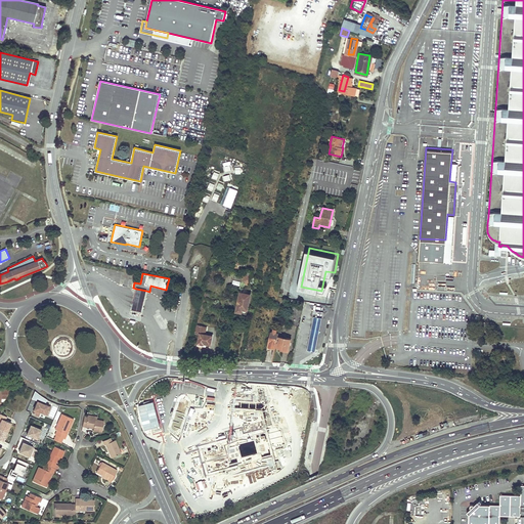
[(253,276),(244,274),(244,277),(242,286),(251,288),(253,276)]
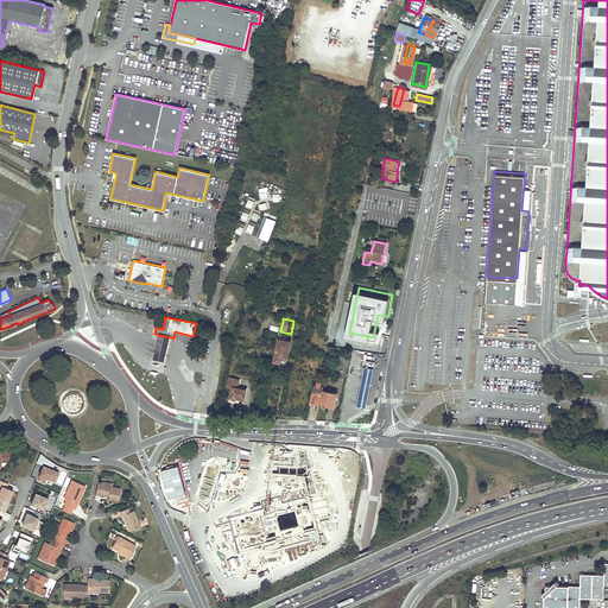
[(170,337),(158,335),(152,359),(164,361),(170,337)]
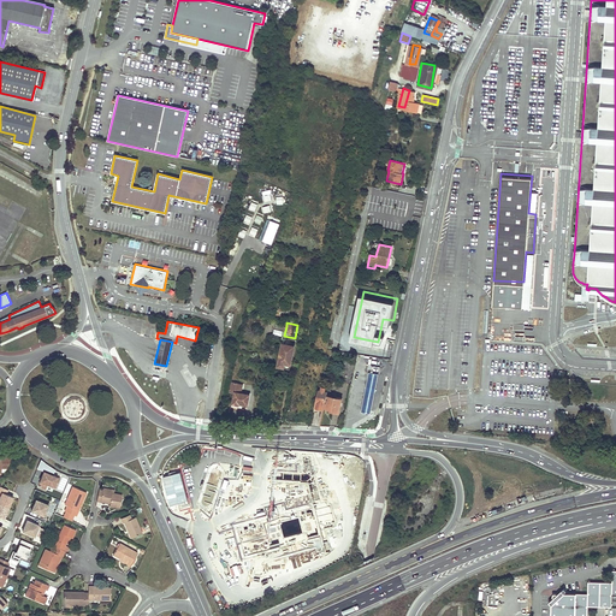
[(292,344),(282,342),(277,365),(289,366),(292,344)]
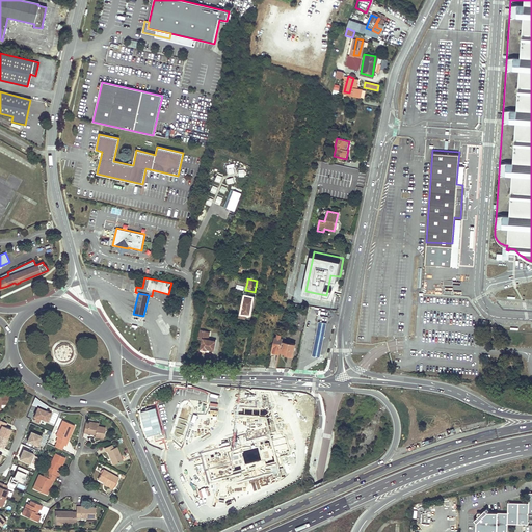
[(326,323),(318,321),(313,349),(321,351),(326,323)]
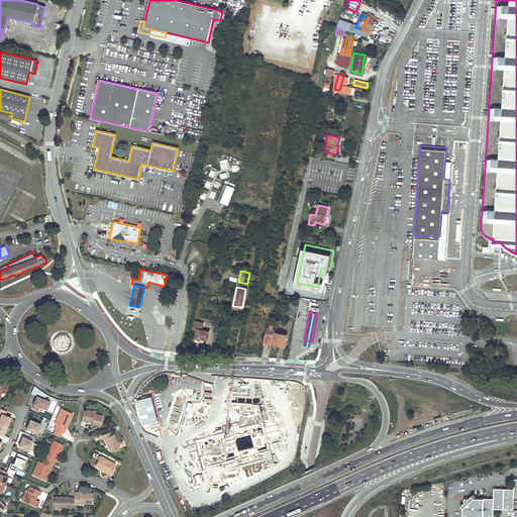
[(195,322),(193,321),(193,325),(195,326),(194,330),(198,331),(196,341),(203,343),(204,342),(207,343),(207,345),(209,345),(211,333),(201,331),(202,323),(198,323),(199,321),(196,320),(195,322)]
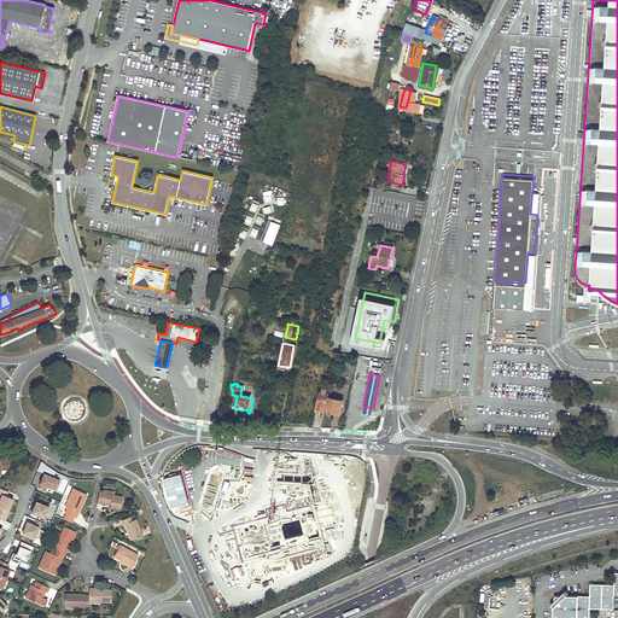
[(320,391),(316,413),(319,414),(320,412),(318,412),(318,410),(325,410),(326,406),(328,406),(331,392),(327,392),(327,389),(322,389),(322,391),(320,391)]
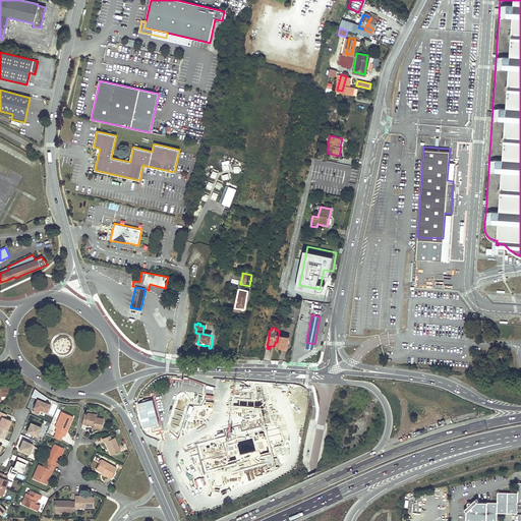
[(281,329),(280,329),(276,349),(278,349),(278,347),(288,349),(290,338),(282,336),(283,333),(281,333),(281,329)]
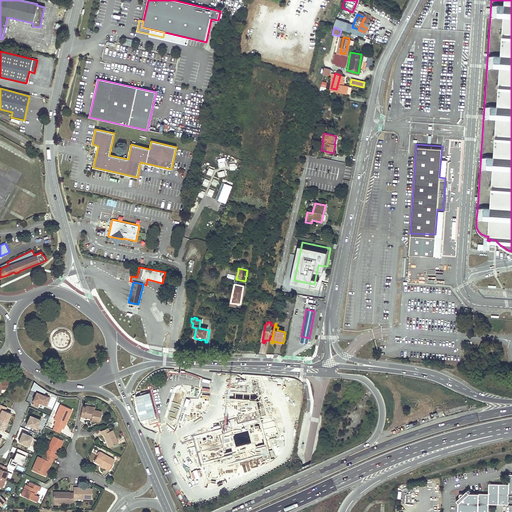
[(0,389),(6,389),(10,380),(0,380),(0,393),(0,394),(0,389)]
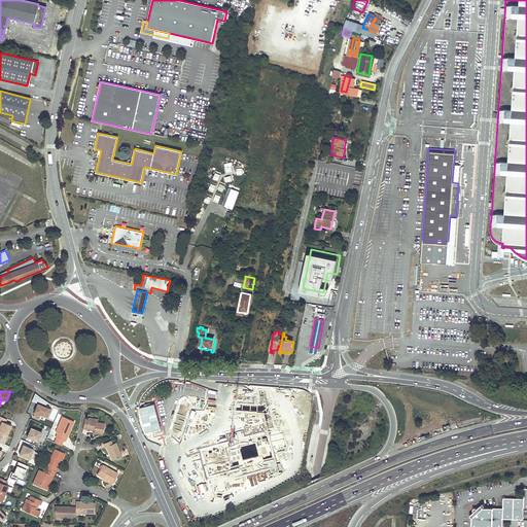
[(47,417),(51,410),(38,403),(33,413),(35,414),(34,416),(39,418),(40,414),(47,417)]
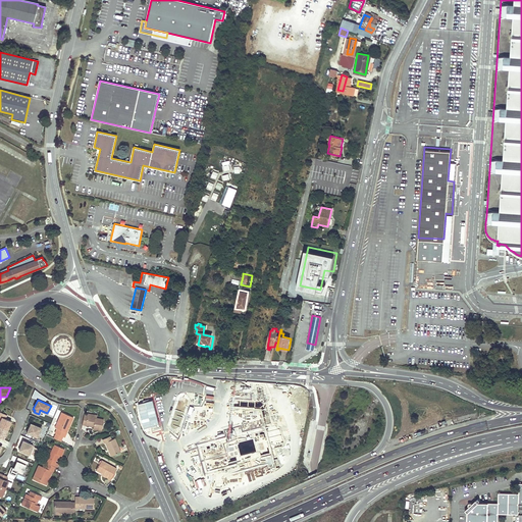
[(177,409),(170,424),(183,429),(189,414),(177,409)]
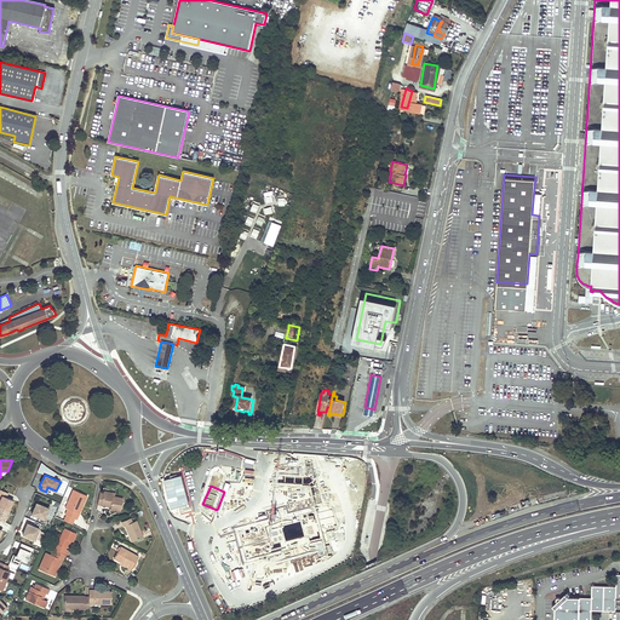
[(81,504),(84,505),(87,495),(73,489),(65,507),(68,509),(65,515),(67,515),(64,521),(72,524),(74,518),(76,520),(79,514),(78,512),(81,504)]
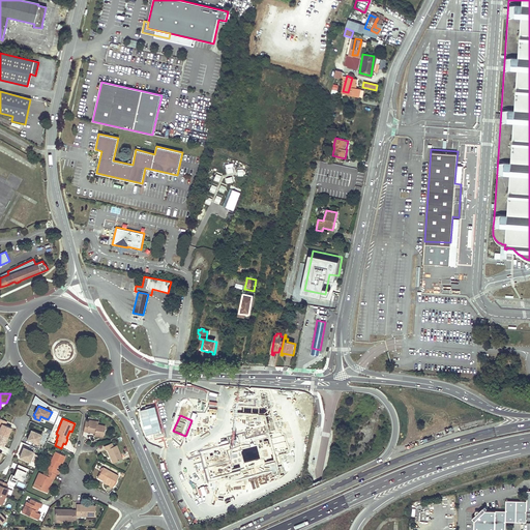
[(102,437),(105,427),(97,424),(96,424),(96,423),(88,421),(85,421),(84,429),(87,430),(86,432),(95,434),(94,435),(102,437)]
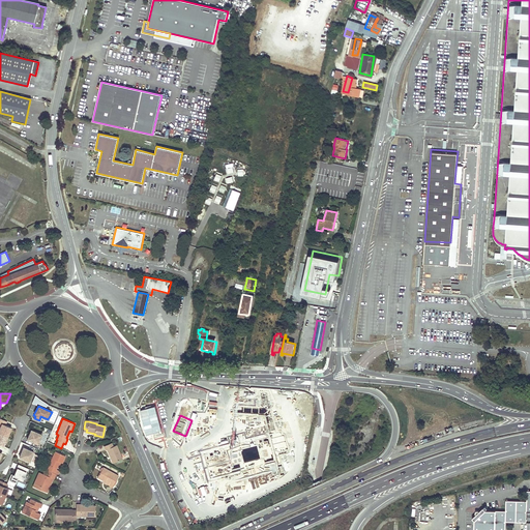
[(5,427),(1,425),(0,428),(0,445),(5,447),(12,429),(5,427)]
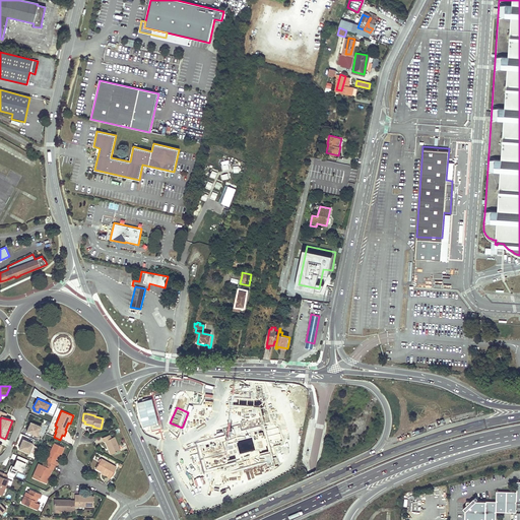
[(37,436),(41,426),(30,421),(26,431),(37,436)]
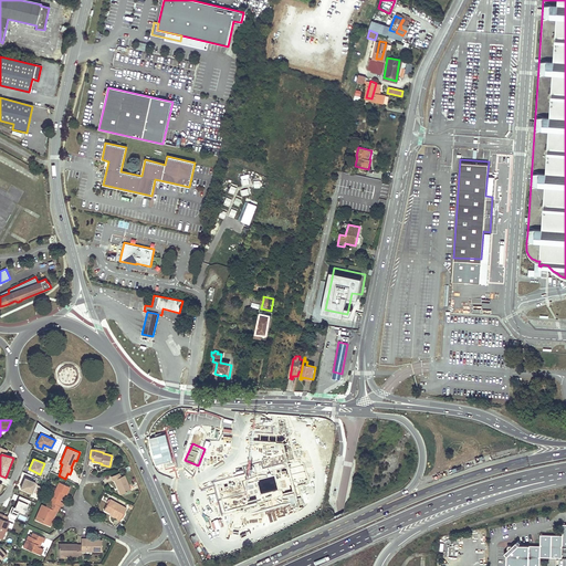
[(121,494),(130,490),(124,475),(121,477),(119,473),(112,477),(114,480),(115,480),(117,485),(117,486),(121,494)]
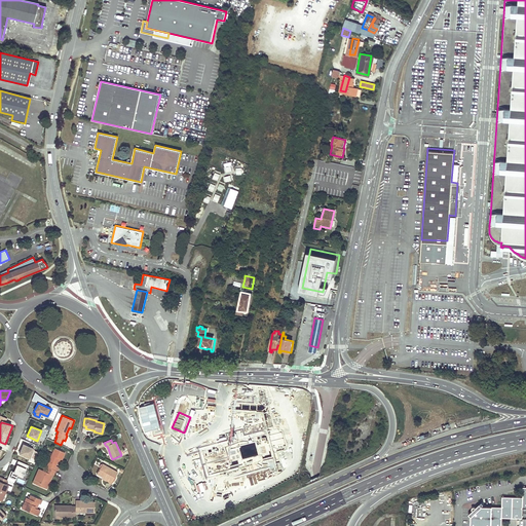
[(29,458),(33,449),(23,444),(20,453),(29,458)]
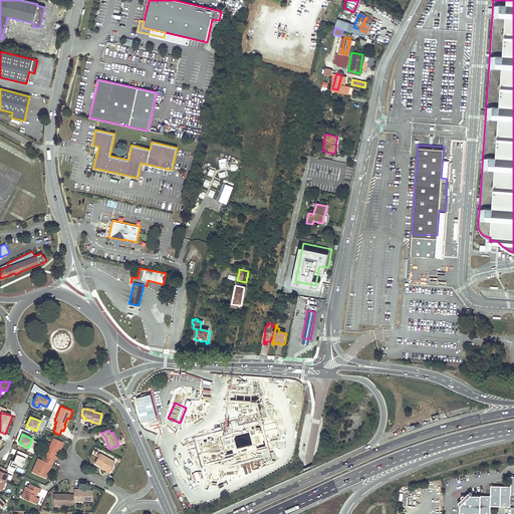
[(57,448),(60,450),(63,443),(53,438),(45,456),(46,456),(52,459),(54,455),(57,448)]
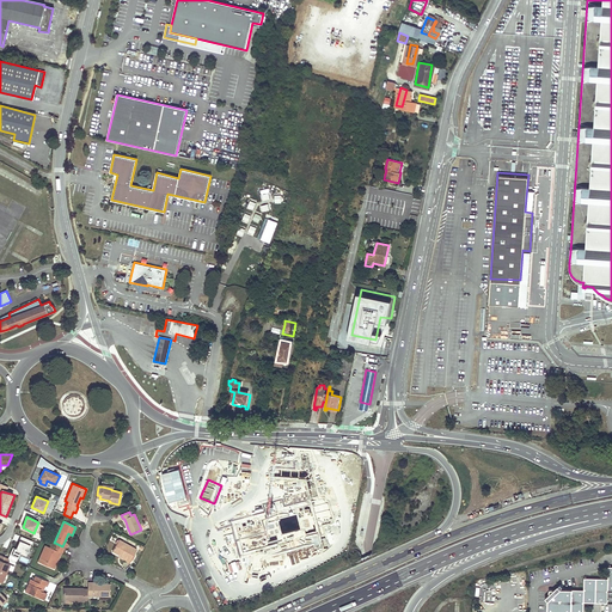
[(36,533),(42,536),(47,527),(41,525),(36,533)]
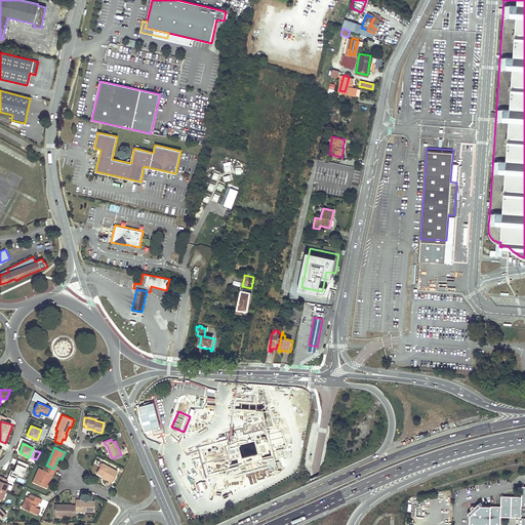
[(23,476),(28,463),(18,459),(13,472),(23,476)]
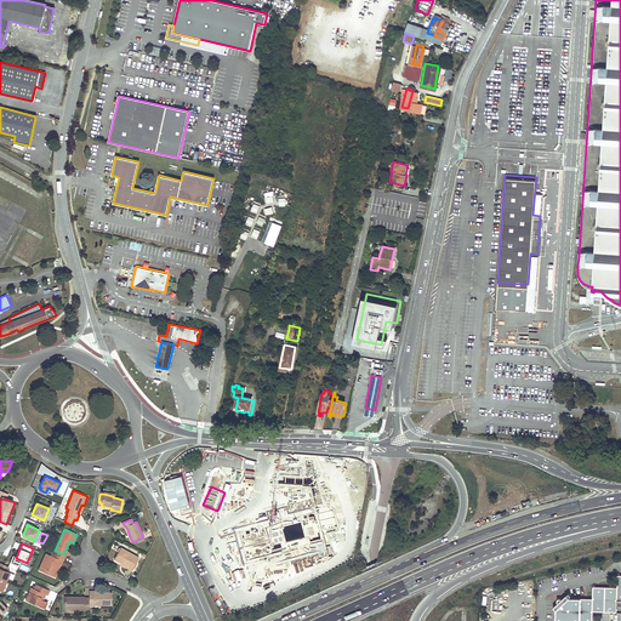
[(126,568),(131,571),(138,558),(120,548),(114,559),(121,563),(126,565),(126,568)]
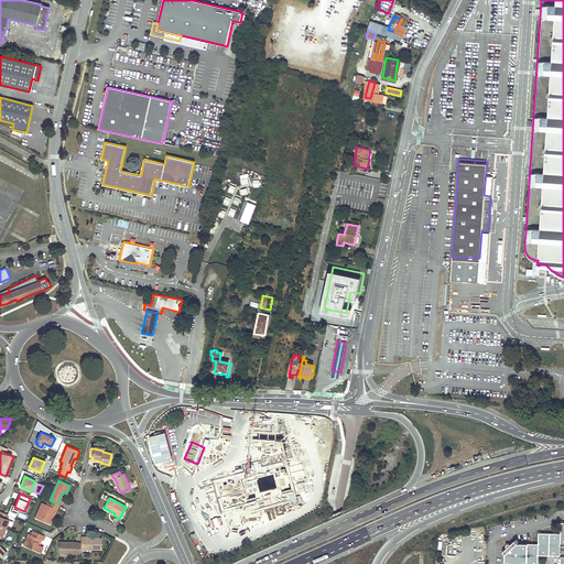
[(57,503),(51,500),(49,506),(42,502),(35,518),(50,524),(53,517),(52,516),(55,508),(57,510),(60,505),(57,503)]
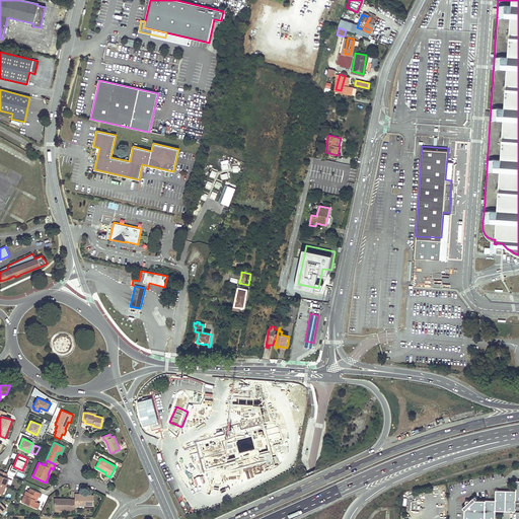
[(518,482),(516,482),(515,492),(495,492),(494,502),(475,501),(472,499),(471,501),(472,502),(469,504),(468,503),(467,502),(465,501),(465,503),(466,505),(467,506),(465,508),(464,507),(462,508),(464,511),(463,518),(495,518),(496,512),(518,513),(518,512),(518,482)]
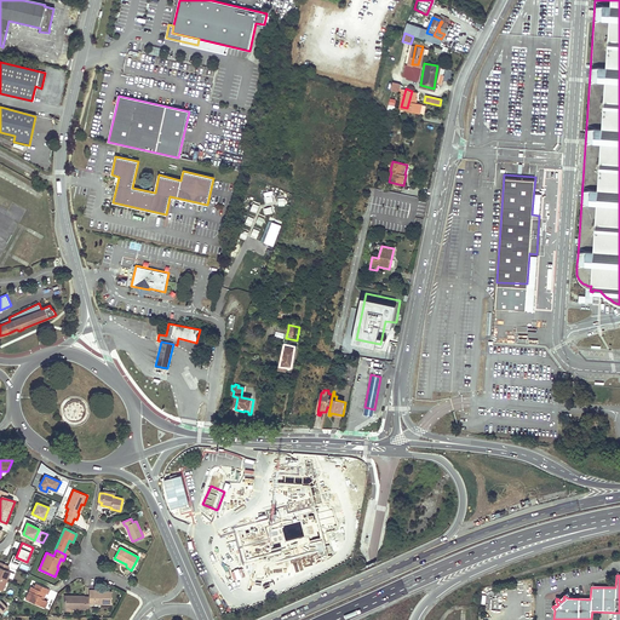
[(36,584),(34,589),(30,587),(26,600),(44,608),(47,602),(42,600),(45,593),(47,589),(36,584)]
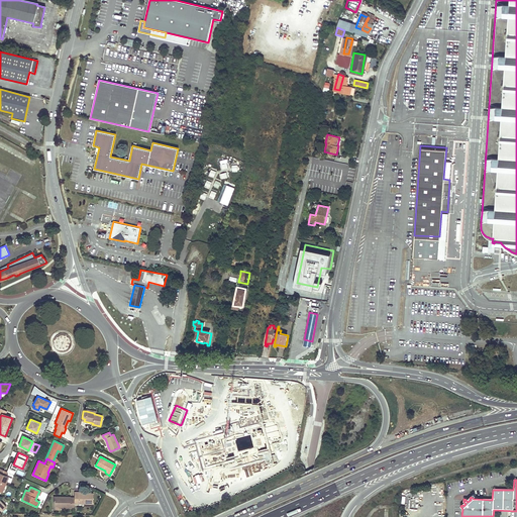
[(74,498),(71,498),(71,497),(62,497),(61,497),(54,497),(53,507),(61,508),(74,508),(74,504),(92,504),(93,494),(85,494),(78,494),(79,492),(75,492),(74,498)]
